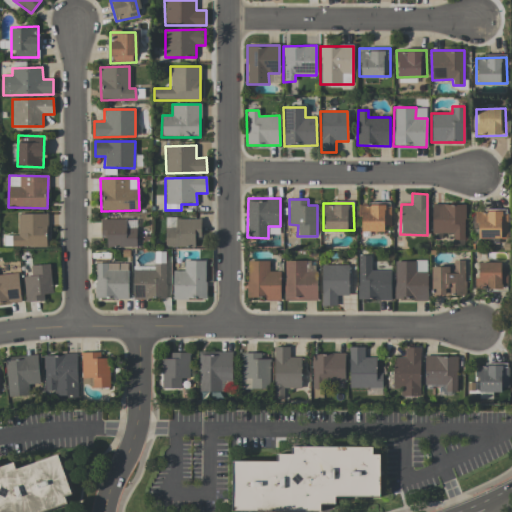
[(391,230),(390,204),(360,204),(360,231),(391,230)]
